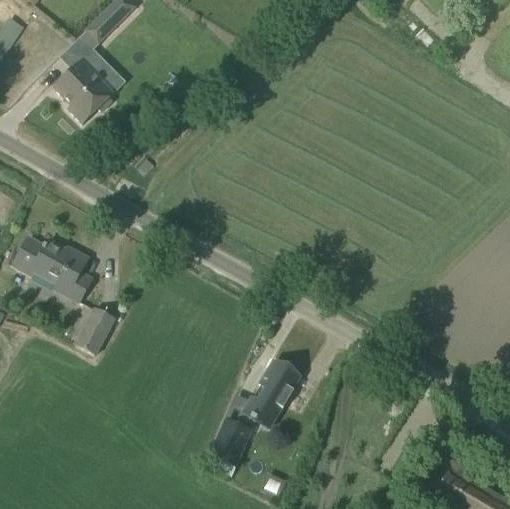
[(136,7),(138,5),(133,0),(116,0),(84,31),(98,45),(137,8),(136,7)]
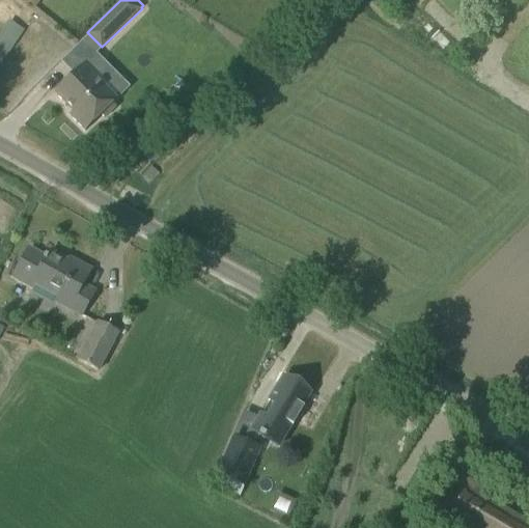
[(71,113),(87,129),(103,113),(106,116),(117,105),(114,102),(118,98),(98,77),(102,74),(88,60),(56,91),(74,110),(71,113)]
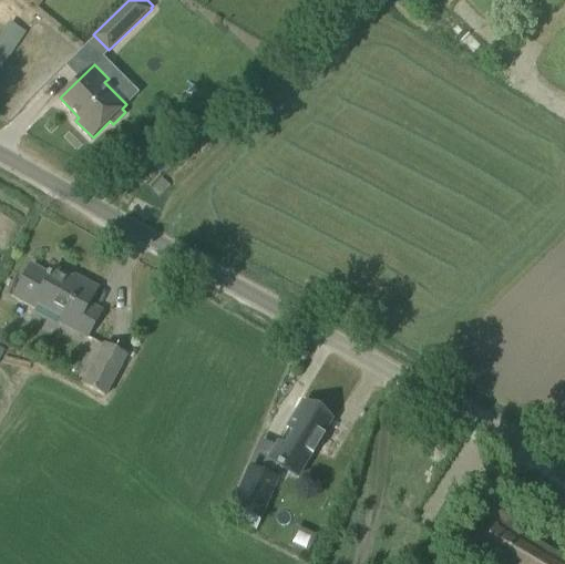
[(60,321),(88,336),(102,309),(90,301),(99,286),(83,278),(82,282),(54,266),(52,272),(50,269),(49,272),(32,263),(14,296),(36,307),(39,303),(63,316),(60,321)]
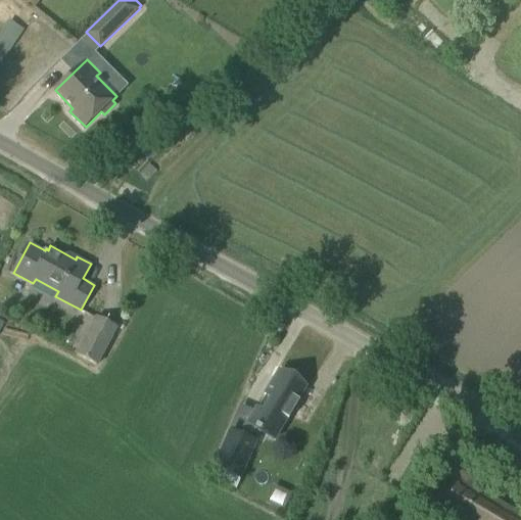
[(78,352),(99,364),(120,326),(97,314),(78,352)]
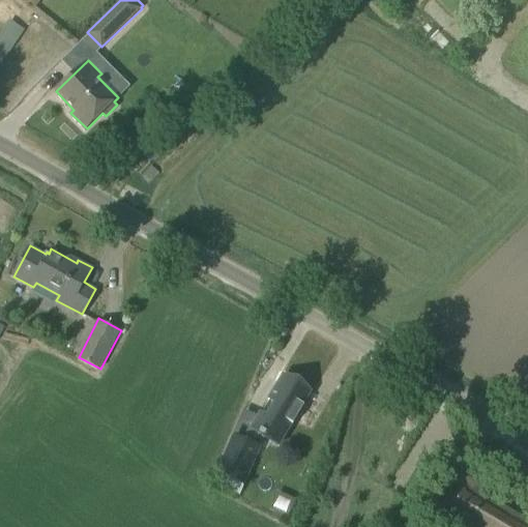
[(285,374),(253,427),(281,443),(312,390),(285,374)]
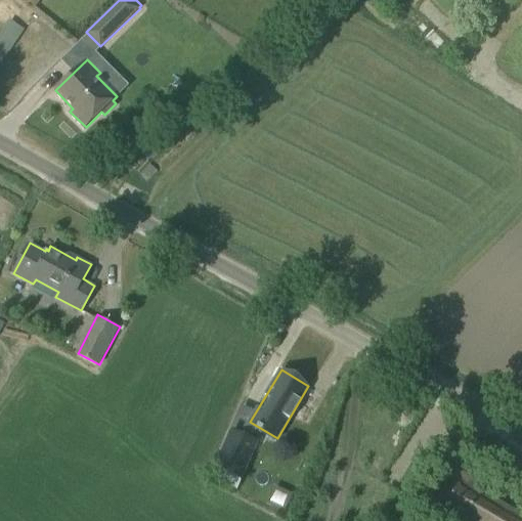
[(316,404),(312,417),(322,421),(328,409),(316,404)]
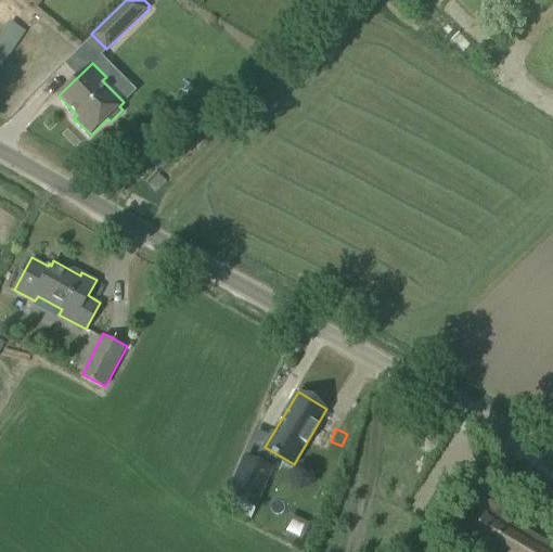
[(228,495),(258,508),(275,466),(245,453),(228,495)]
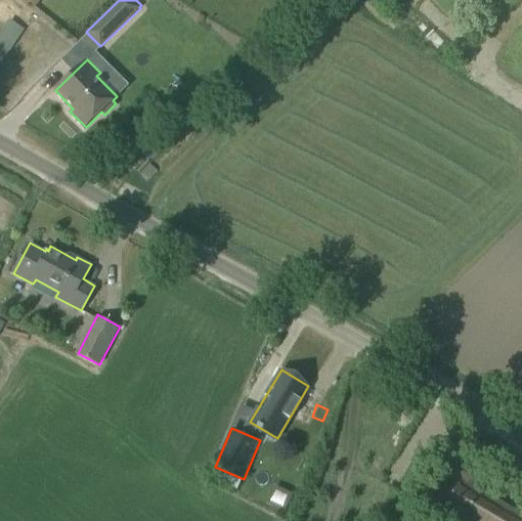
[(298,448),(293,459),(303,464),(308,453),(298,448)]
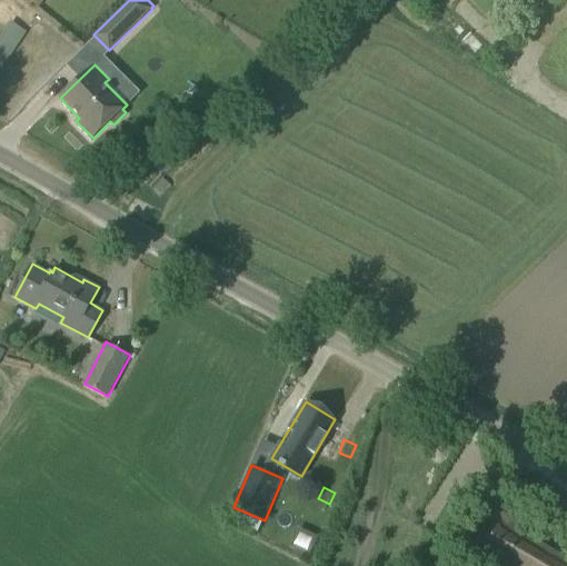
[(499,509),(475,549),(501,565),(500,565),(566,565),(566,557),(525,532),(528,526),(499,509)]
